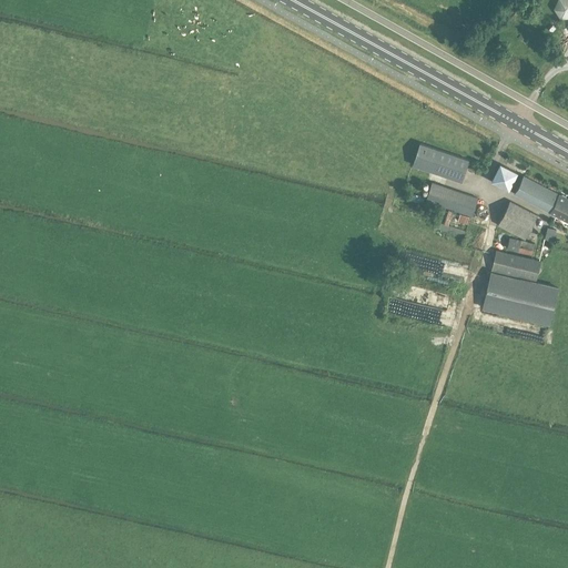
[(567,0),(557,0),(554,2),(564,19),(567,16),(567,0)]
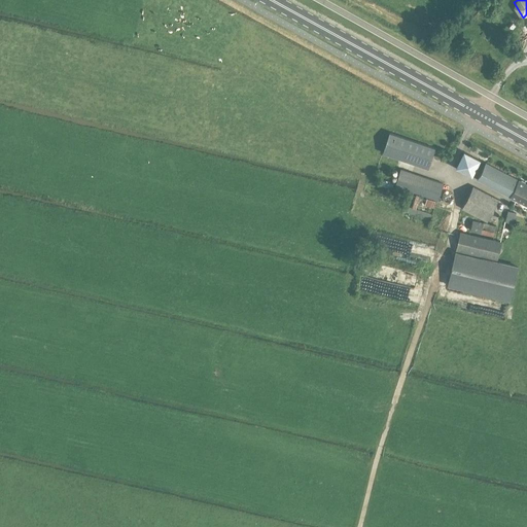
[(433,149),(407,140),(389,134),(383,152),(427,168),(433,149)]
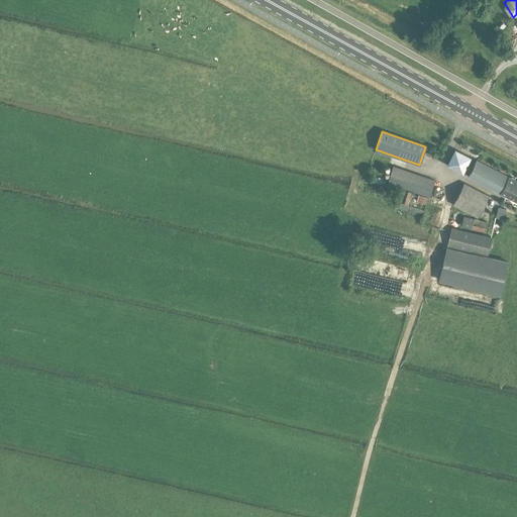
[(462,174),(467,166),(471,158),(455,149),(447,166),(462,174)]
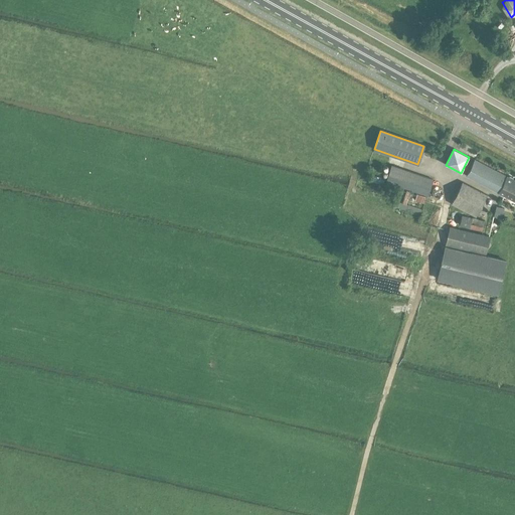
[(507,176),(475,160),(474,159),(466,175),(514,200),(514,180),(512,179),(512,177),(509,176),(507,176)]
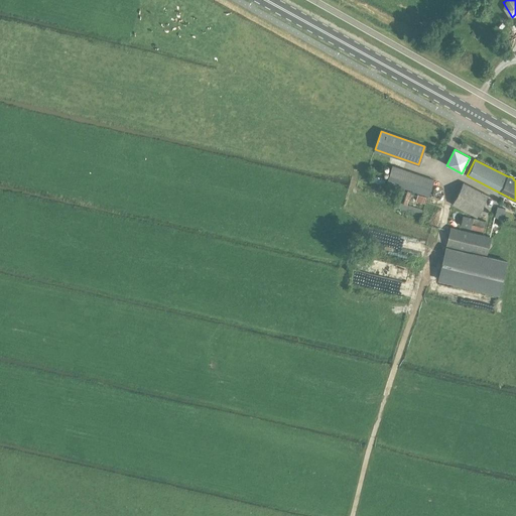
[(427,197),(433,180),(392,166),(387,182),(427,197)]
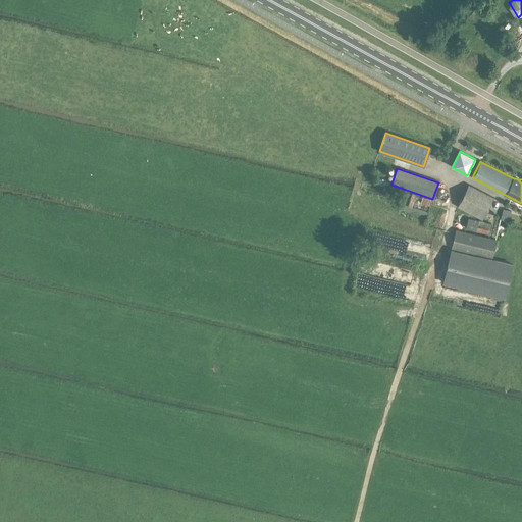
[(482,219),(493,198),(468,185),(457,207),(482,219)]
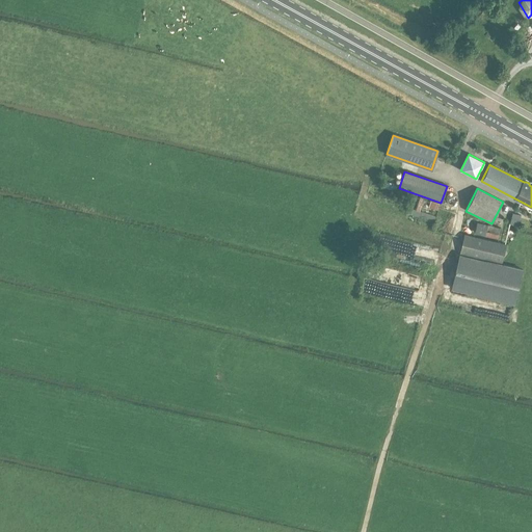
[(409,213),(435,220),(437,214),(411,207),(409,213)]
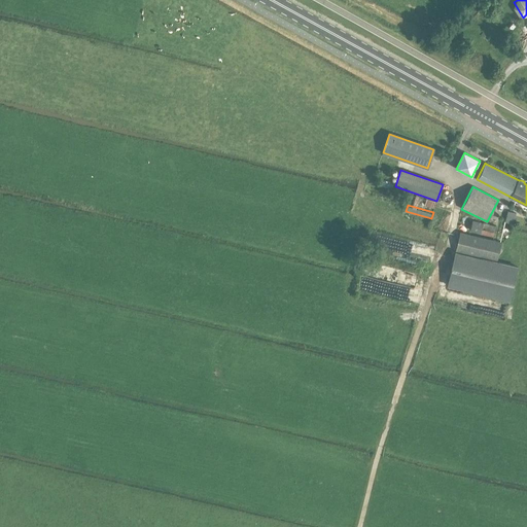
[(507,211),(505,221),(514,223),(516,213),(507,211)]
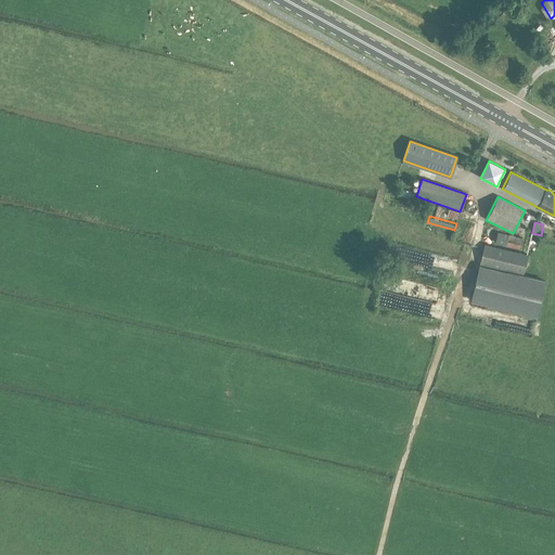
[(519,248),(521,239),(497,232),(494,243),(519,248)]
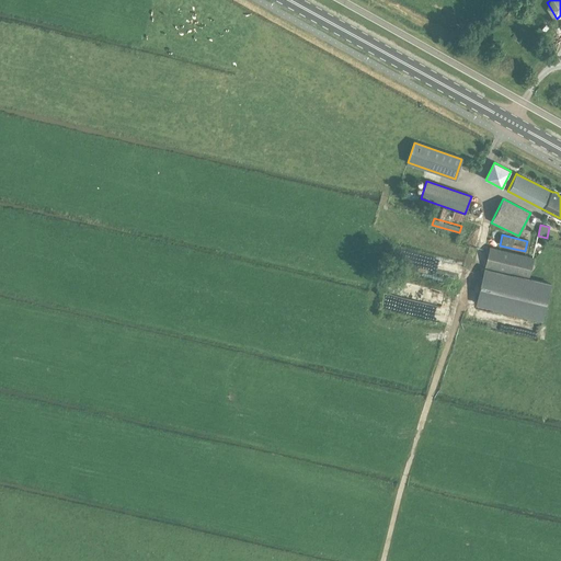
[(528,277),(534,258),(490,248),(485,266),(528,277)]
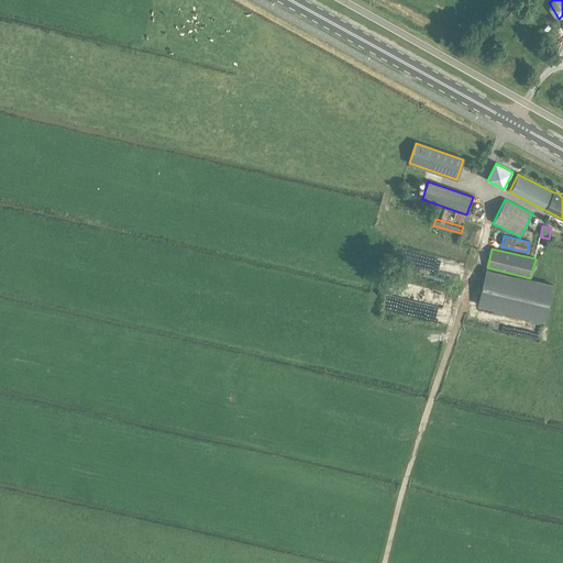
[(544,320),(553,286),(487,269),(478,305),(544,320)]
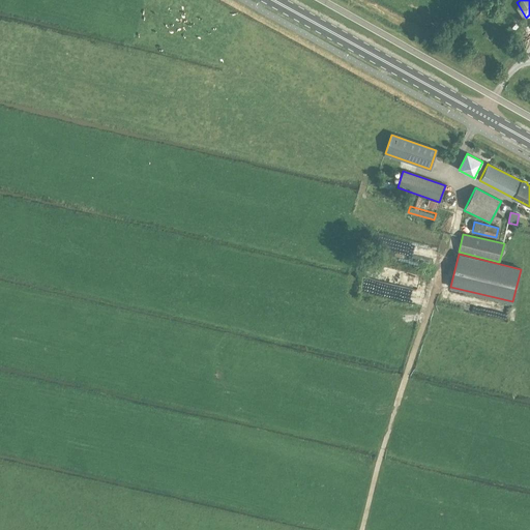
[(423,289),(363,278),(361,292),(421,302),(423,289)]
